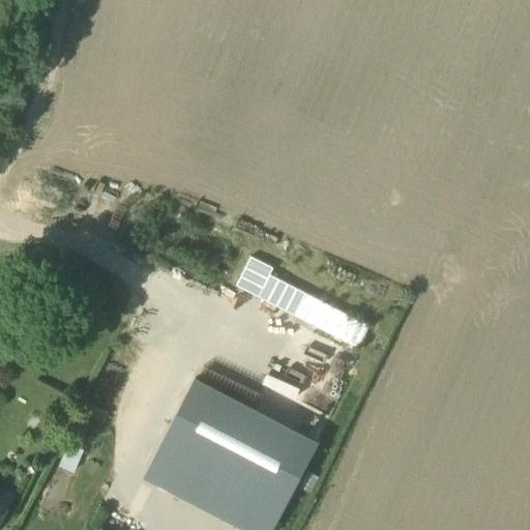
[(272,271),(249,259),(235,288),(263,302),(259,311),(281,322),(286,314),(358,350),(370,327),(270,277),(272,271)]
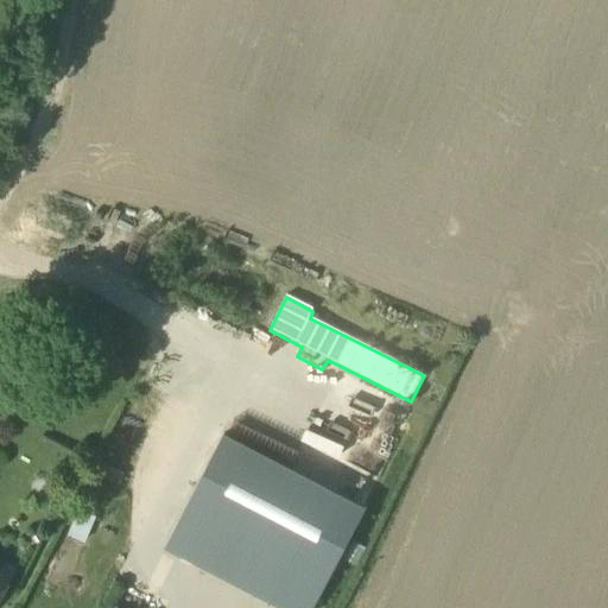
[(310,607),(362,508),(222,435),(183,512),(274,561),(257,594),(283,607),(310,607)]
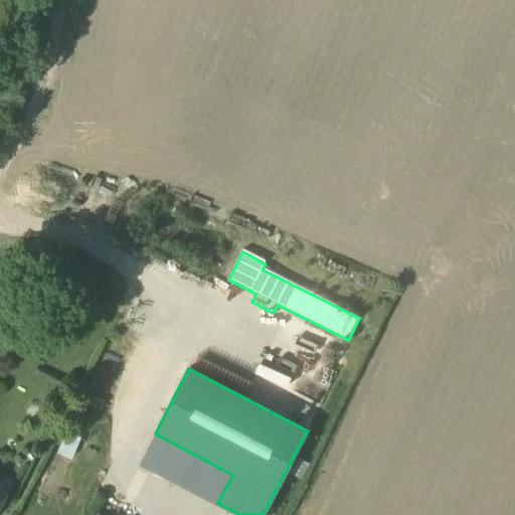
[(71,457),(80,436),(66,430),(58,452),(71,457)]
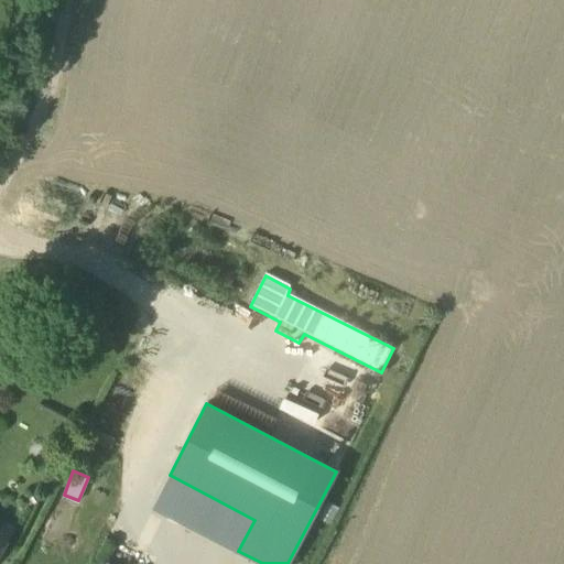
[(153,507),(238,551),(255,520),(170,475),(153,507)]
